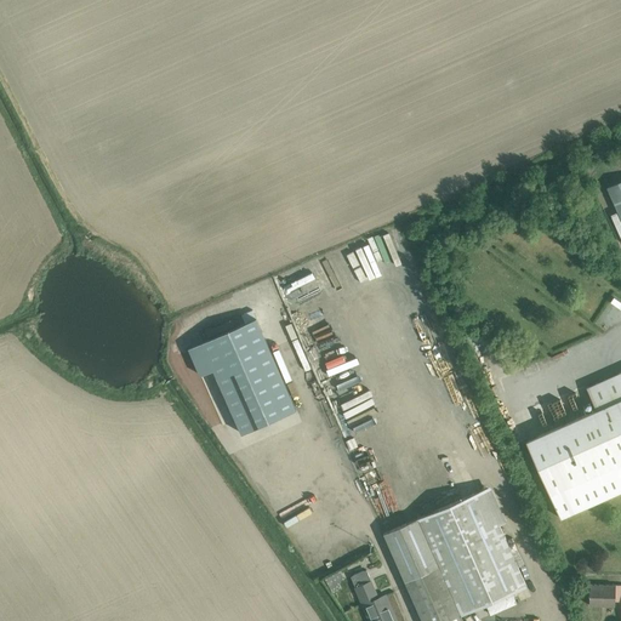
[(620,180),(607,187),(620,218),(620,180)]
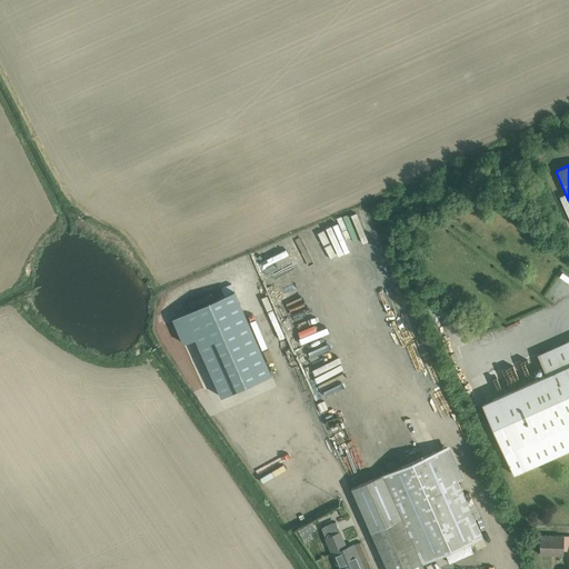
[(283,291),(268,298),(272,311),(289,305),(283,291)]
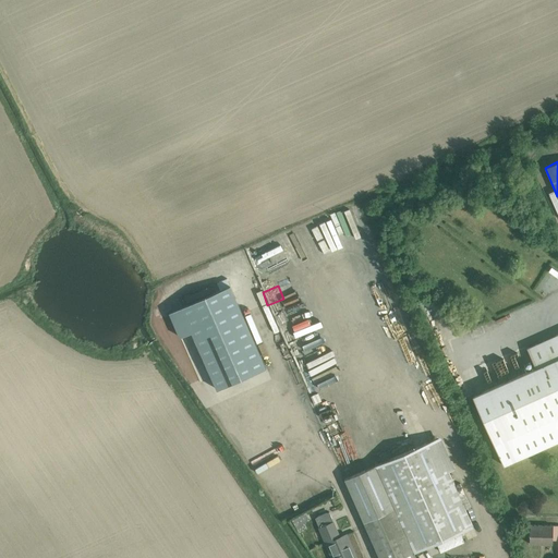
[(192,331),(217,388),(266,367),(231,287),(169,314),(179,337),(192,331)]
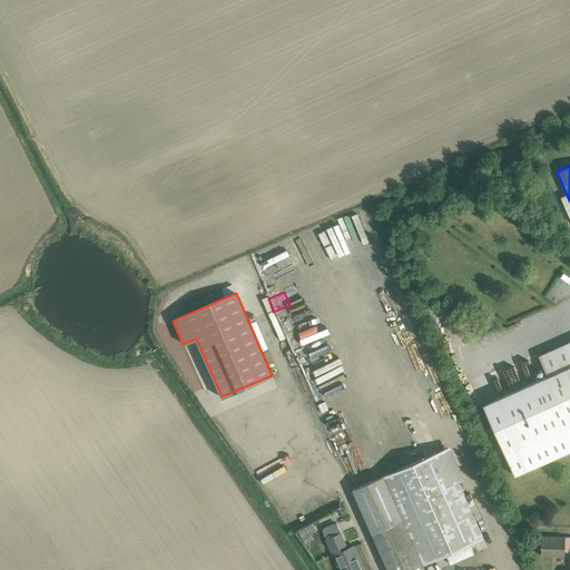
[(482,404),(514,475),(569,450),(569,341),(538,355),(547,375),(482,404)]
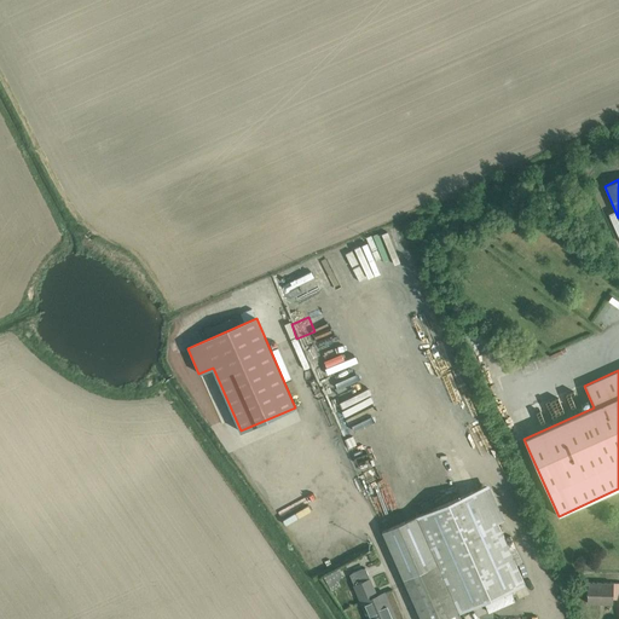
[(210,415),(215,426),(223,422),(218,411),(210,415)]
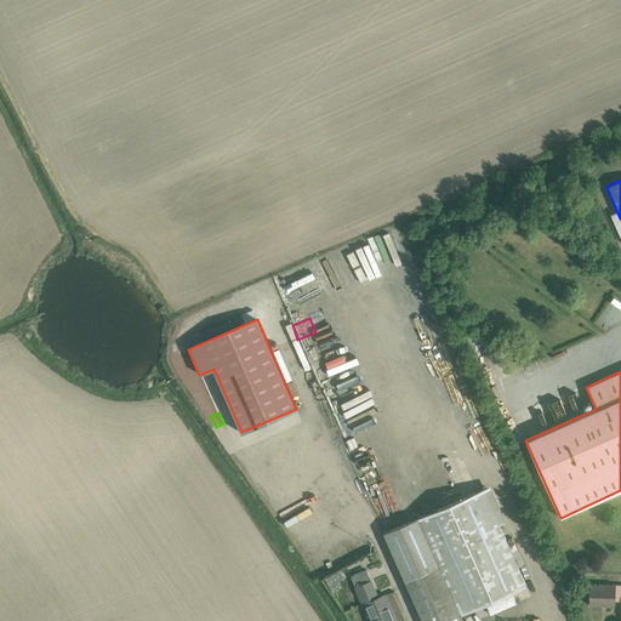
[(484,489),(383,533),(421,620),(461,620),(460,615),(525,586),(484,489)]
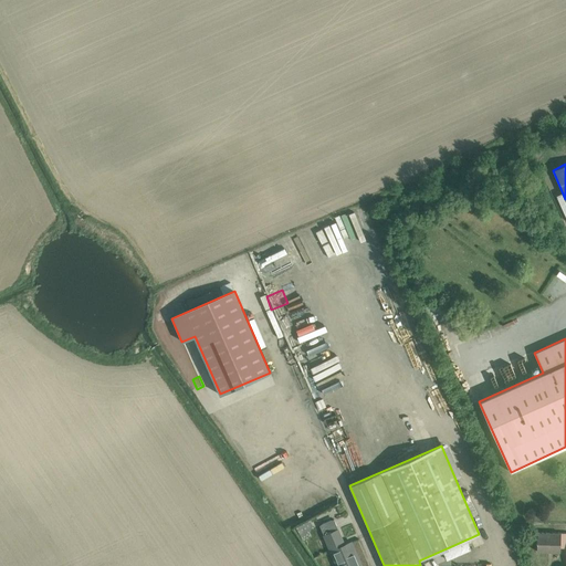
[(307,540),(320,534),(312,520),(301,526),(307,540)]
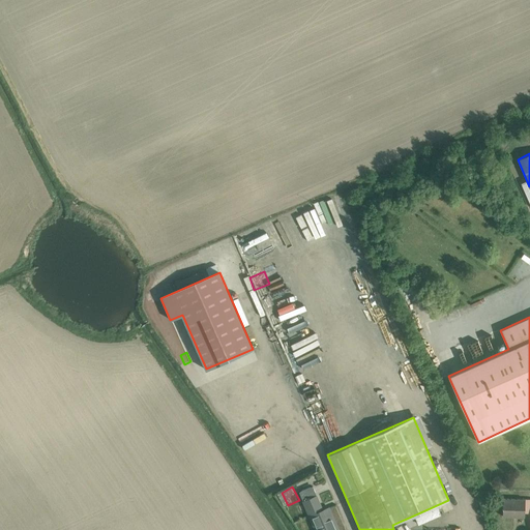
[(339,529),(329,507),(317,512),(315,507),(320,504),(313,487),(299,492),(315,529),(339,529)]
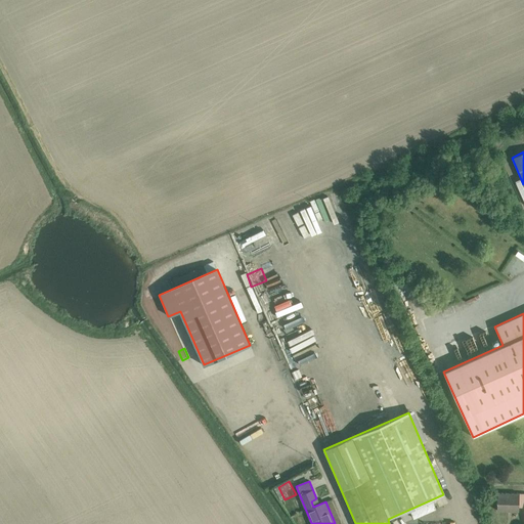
[(523,507),(523,493),(497,492),(496,511),(519,511),(519,508),(523,507)]
